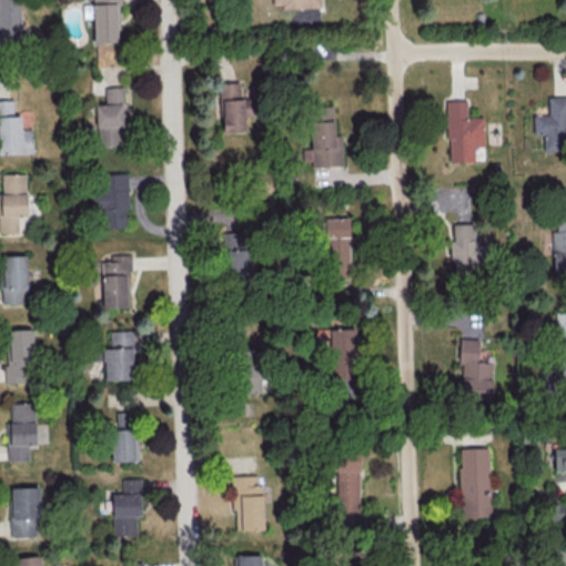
[(0,0),(0,41),(23,41),(21,0),(0,0)]
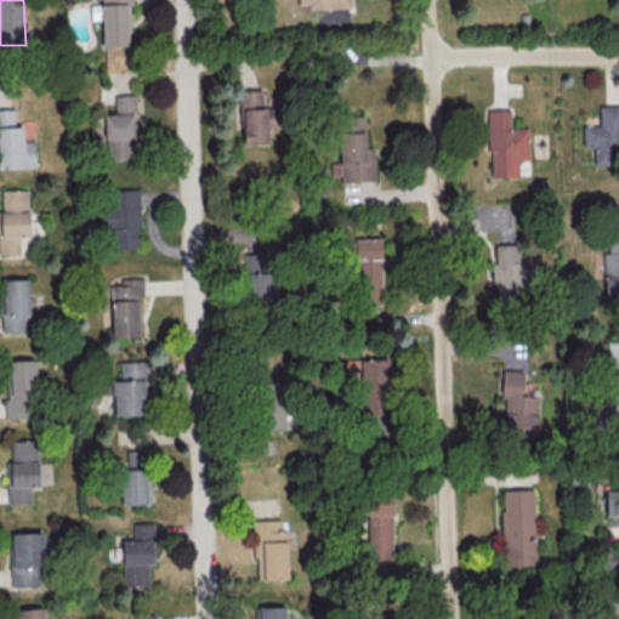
[(103,0),(104,47),(134,47),(132,0),(103,0)]
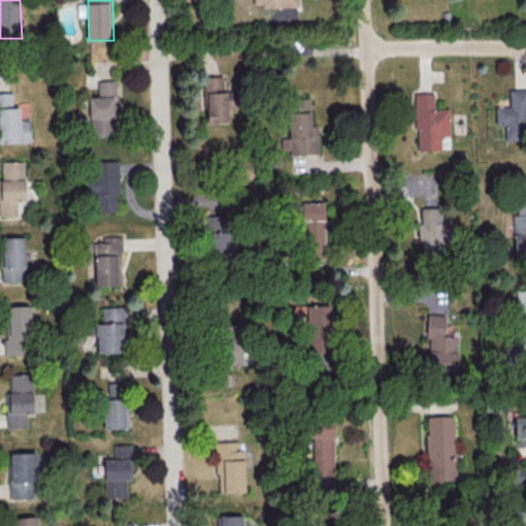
[(255,0),(256,9),(300,8),(299,0),(255,0)]
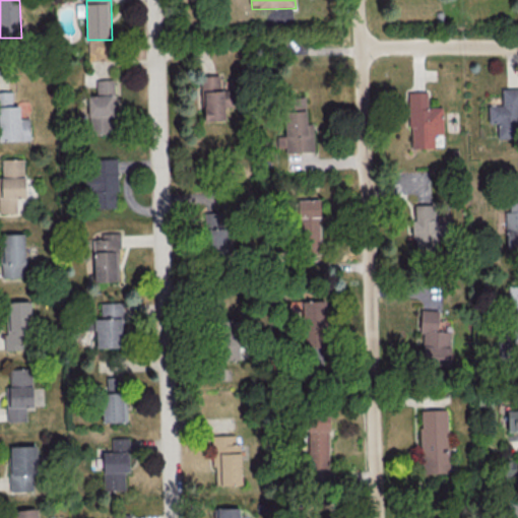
[(225,122),(223,76),(203,77),(205,122),(225,122)]
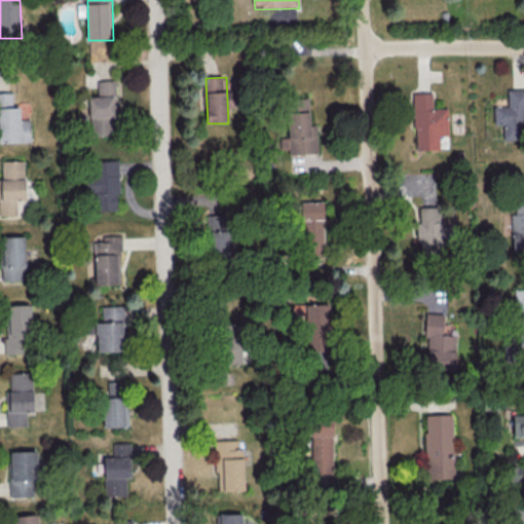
[(116,81),(99,82),(99,98),(90,98),(91,137),(118,136),(116,81)]
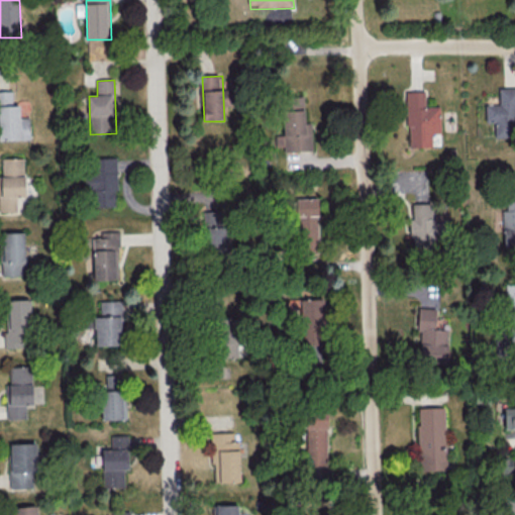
[(514,89),(500,90),(501,106),(487,106),(487,124),(496,124),(497,139),(514,138),(514,89)]
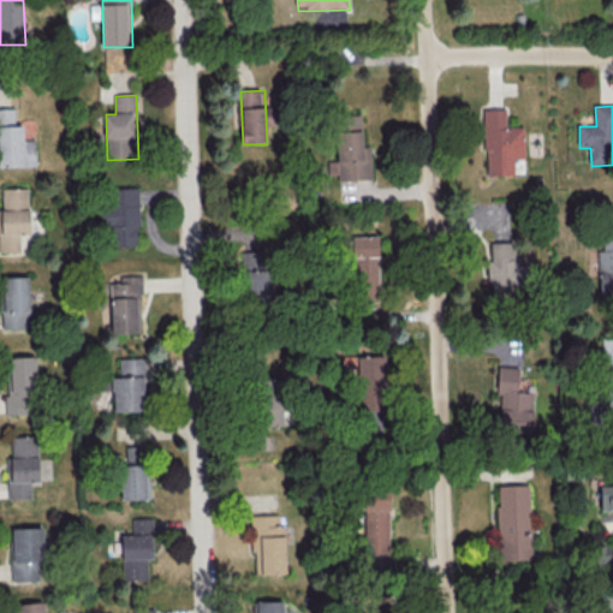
[(0,168),(37,167),(36,142),(24,142),(24,126),(17,126),(16,109),(0,109),(0,168)]
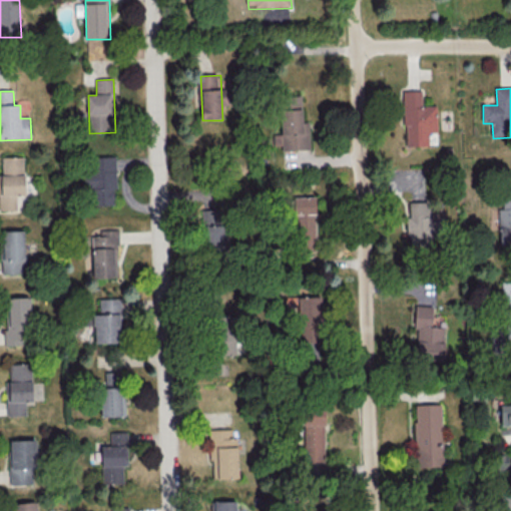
[(406,148),(430,147),(430,134),(439,133),(438,107),(423,107),(423,92),(405,92),(406,148)]
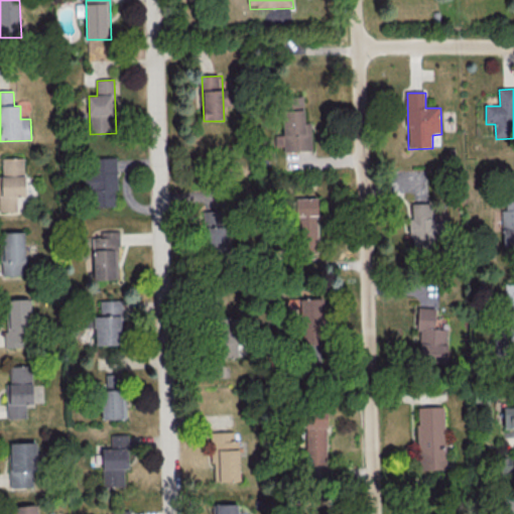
[(284,153),(313,152),(312,124),(305,124),(304,98),(282,99),(283,136),(276,137),(276,148),(284,148),(284,153)]
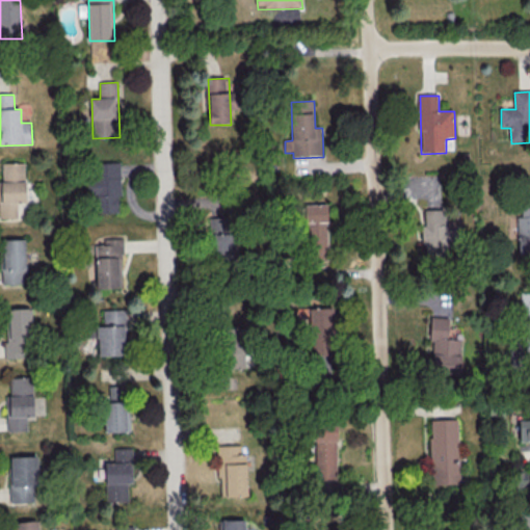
[(26,164),(0,164),(1,219),(19,219),(19,205),(27,204),(26,164)]
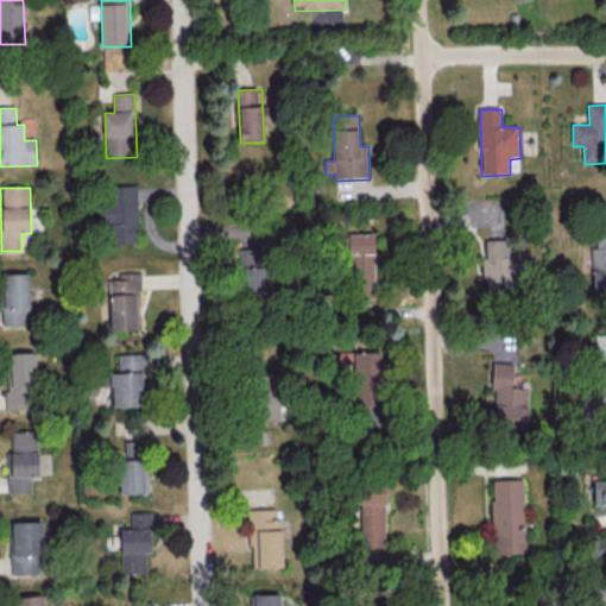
[(138,188),(103,188),(103,227),(109,227),(109,245),(139,245),(138,188)]
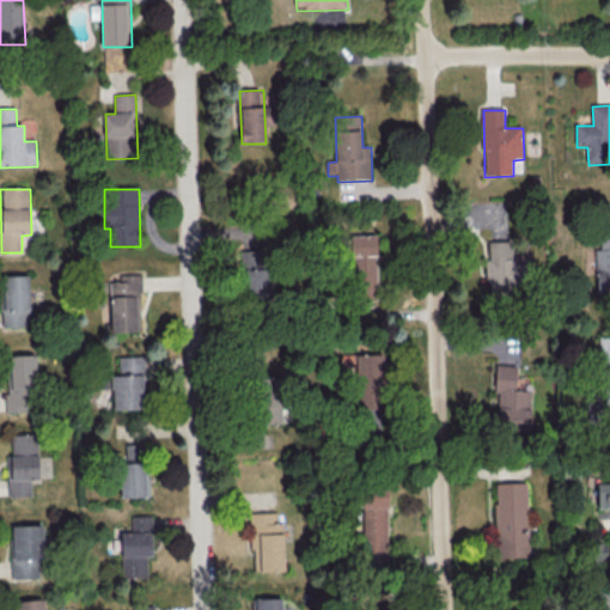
[(377,237),(353,237),(354,302),(379,300),(377,237)]
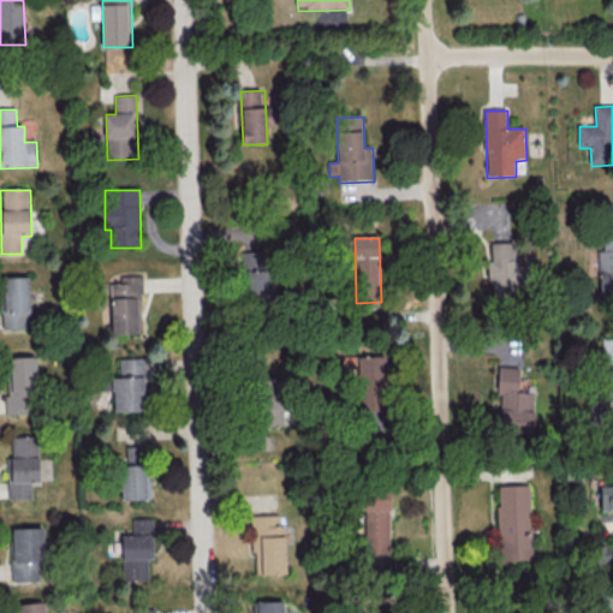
[(605,238),(605,253),(600,253),(601,297),(612,297),(612,238),(605,238)]
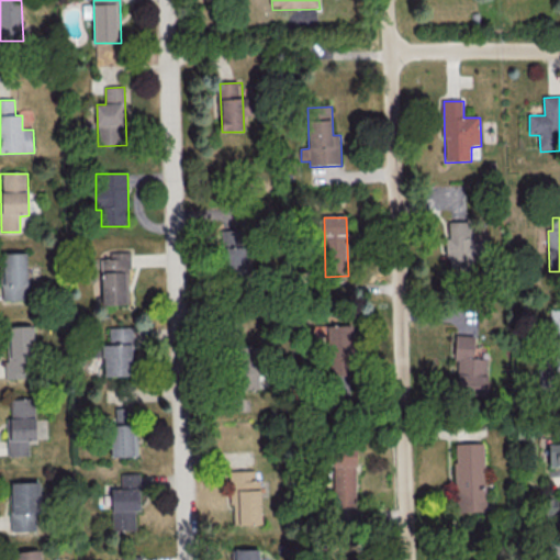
[(447,261),(451,261),(451,269),(483,268),(483,245),(472,245),(471,223),(449,223),(450,238),(447,238),(447,261)]
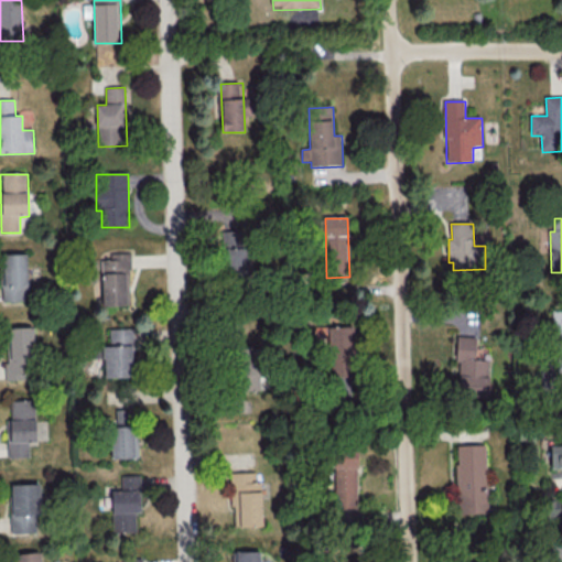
[(103,261),(104,306),(131,306),(129,254),(111,255),(111,261),(103,261)]
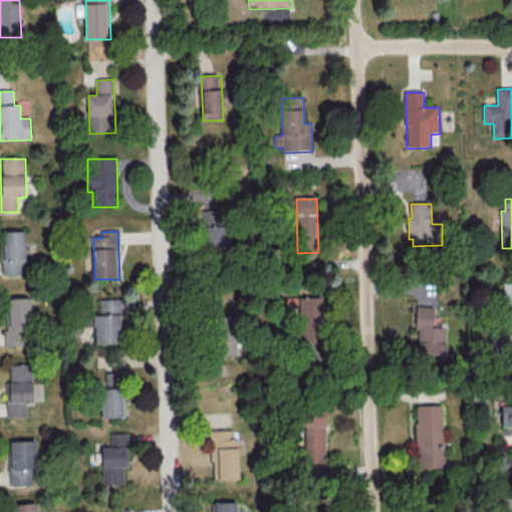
[(4,276),(27,275),(26,232),(3,233),(4,276)]
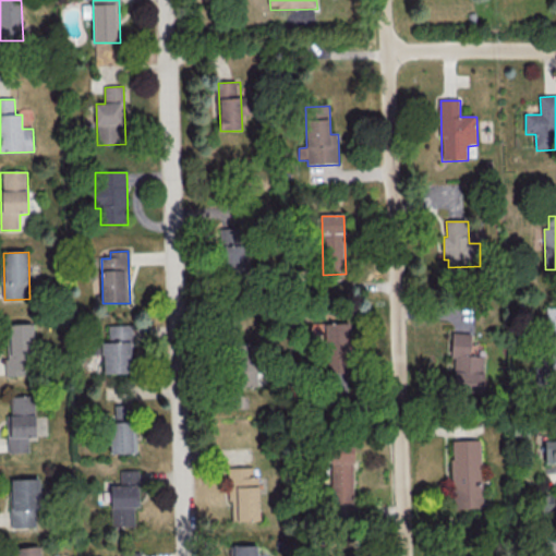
[(350,324),(326,325),(328,358),(352,357),(350,324)]
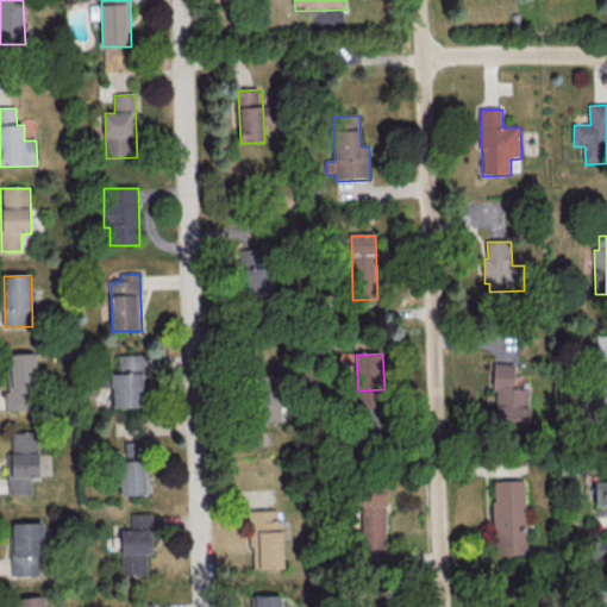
[(35,355),(12,355),(12,390),(6,390),(7,413),(36,412),(35,355)]
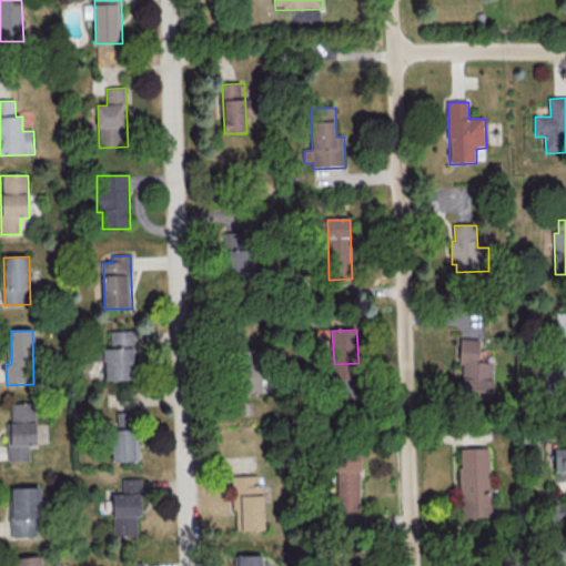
[(105,350),(105,381),(134,381),(133,332),(111,332),(112,350),(105,350)]
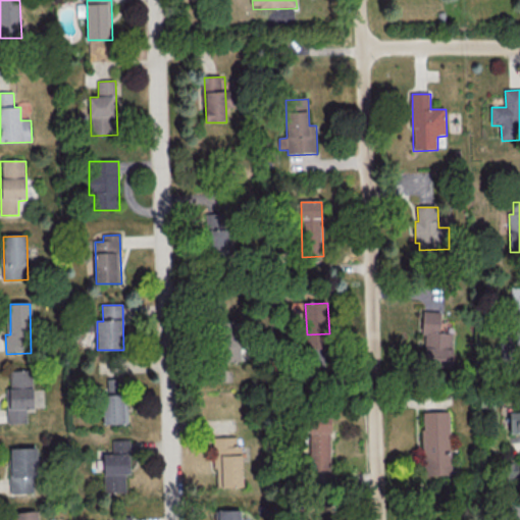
[(425,367),(453,368),(454,334),(440,333),(442,313),(424,312),(423,335),(426,335),(425,367)]
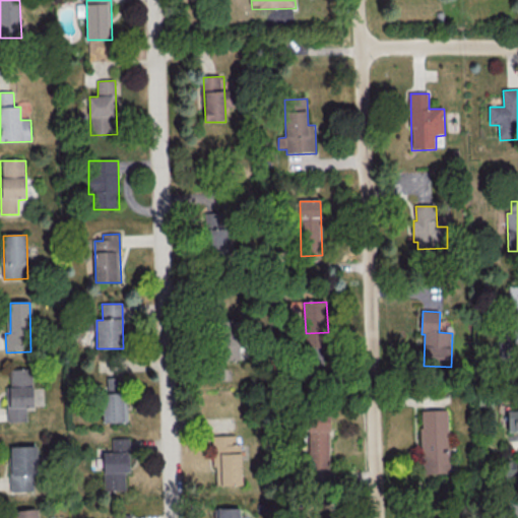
[(27,408),(34,408),(34,370),(9,371),(10,423),(27,423),(27,408)]
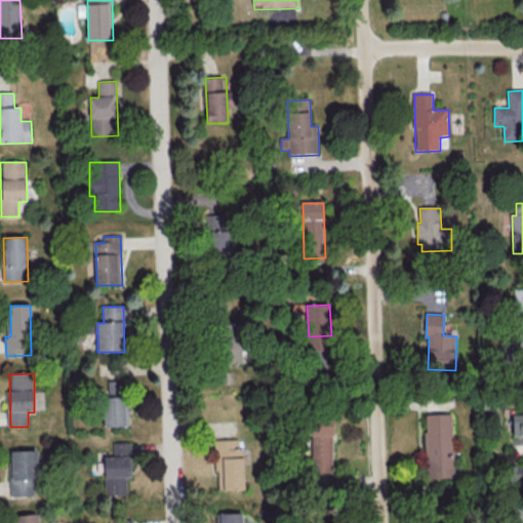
[(123,394),(123,377),(109,378),(110,395),(123,394)]
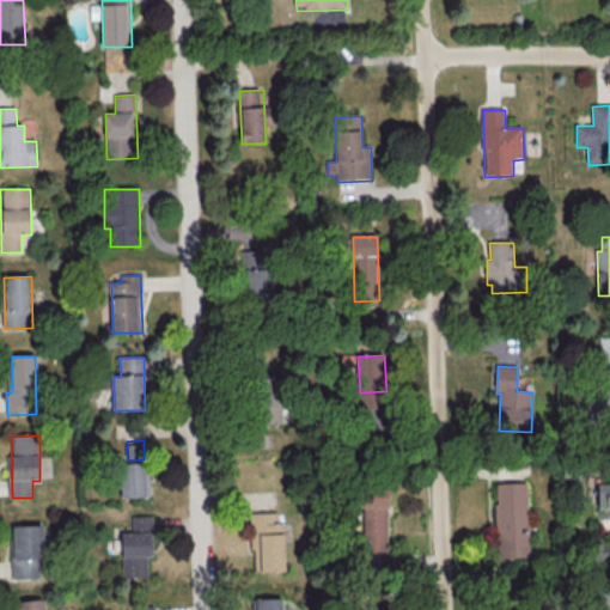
[(123,499),(151,499),(150,464),(122,464),(123,499)]
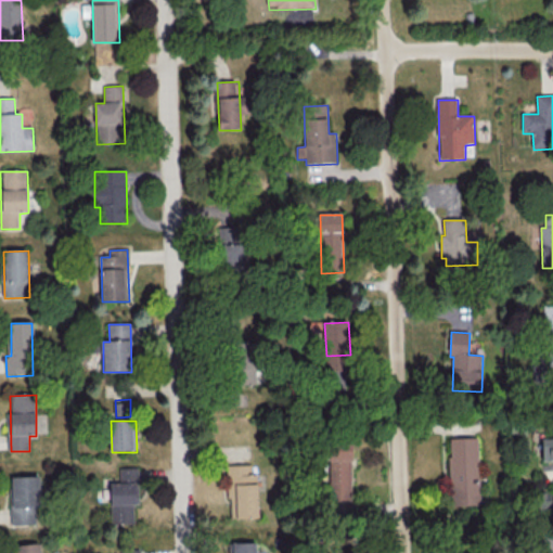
[(451,508),(481,506),(478,438),(449,439),(451,508)]
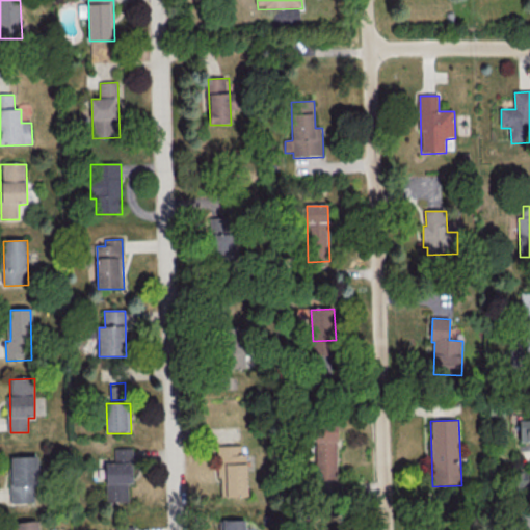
[(317,480),(338,480),(338,427),(316,427),(317,480)]
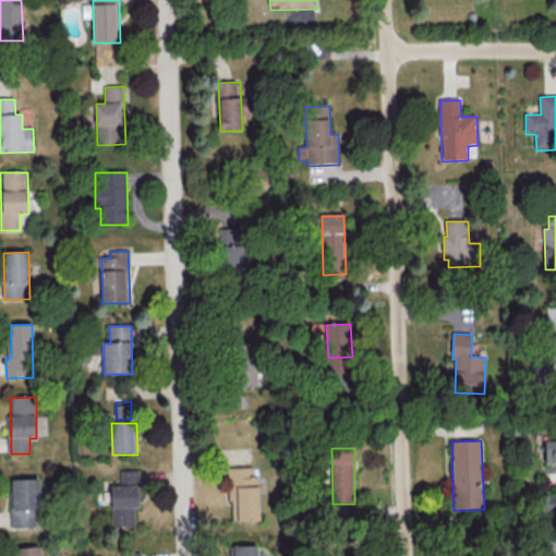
[(230,469),(231,522),(261,522),(260,479),(254,479),(254,469),(230,469)]
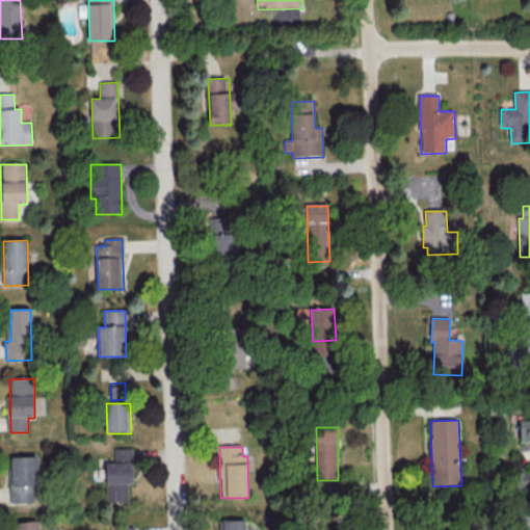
[(133,449),(115,450),(116,464),(106,465),(107,504),(129,503),(129,485),(134,485),(133,449)]
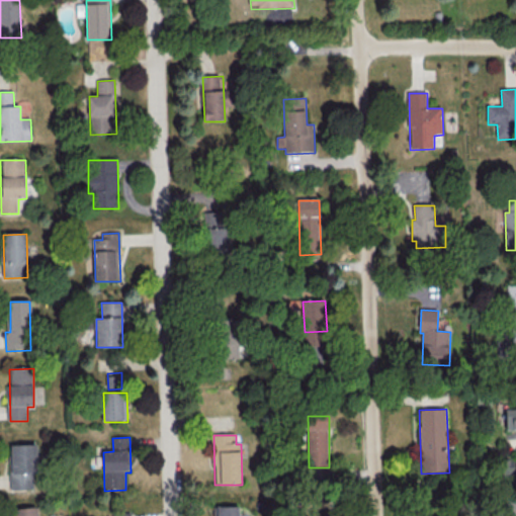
[(11,446),(12,491),(37,490),(36,445),(11,446)]
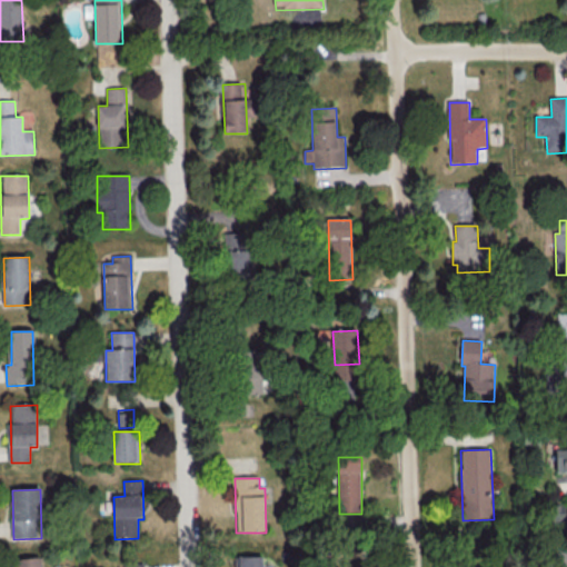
[(262,566),(264,557),(239,558),(238,566),(262,566)]
